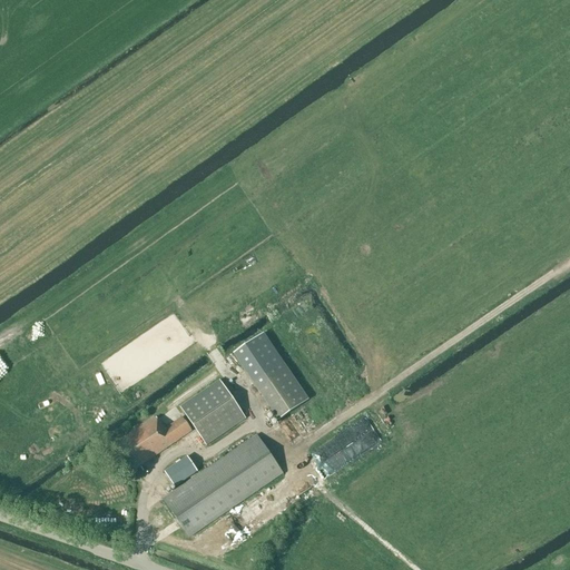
[(233,354),(277,421),(307,401),(263,334),(233,354)]
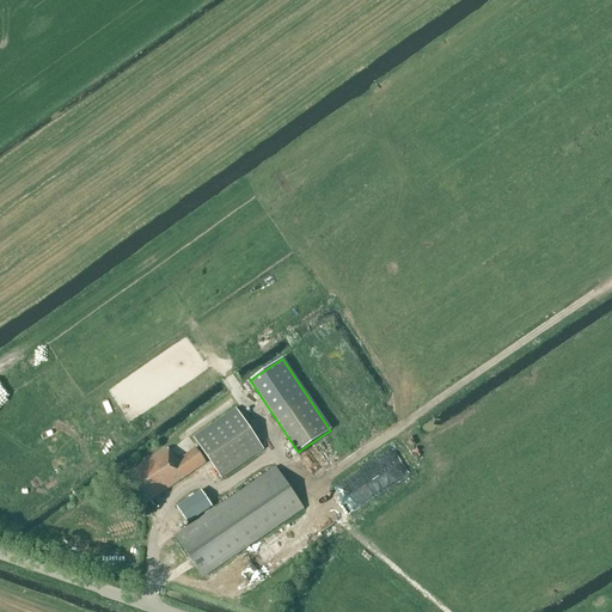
[(264,450),(236,408),(193,438),(221,479),(264,450)]
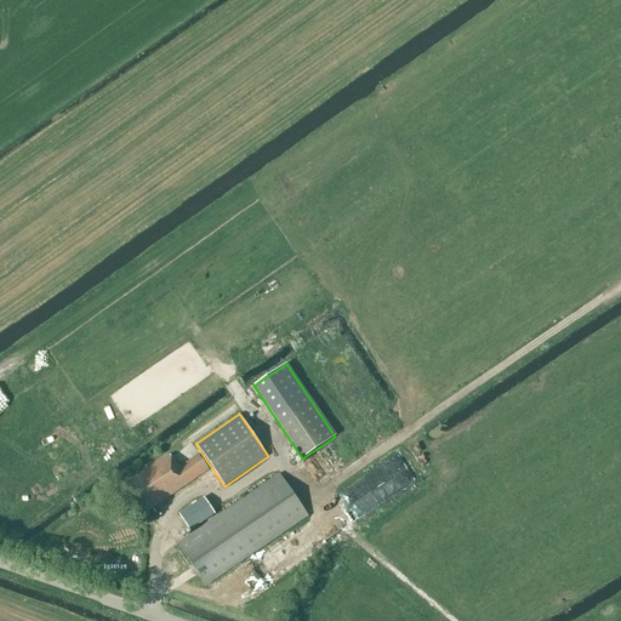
[(125,485),(143,513),(209,469),(198,455),(180,467),(177,462),(175,463),(170,455),(125,485)]
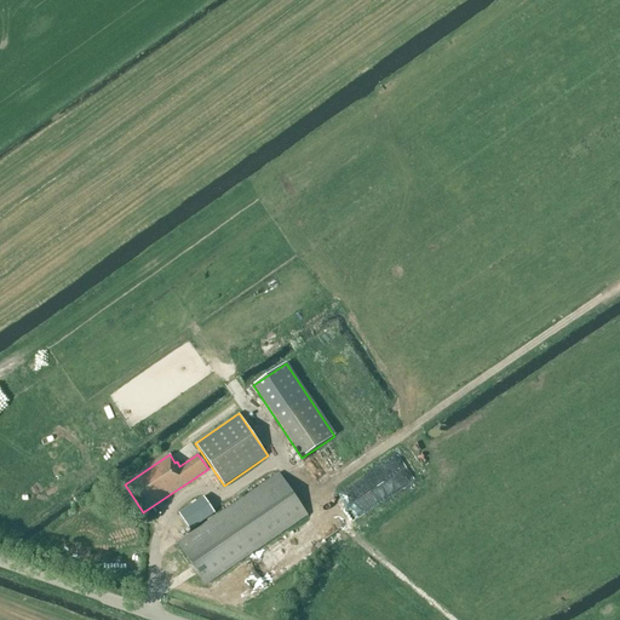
[(400,455),(338,492),(345,504),(396,475),(403,487),(415,481),(400,455)]
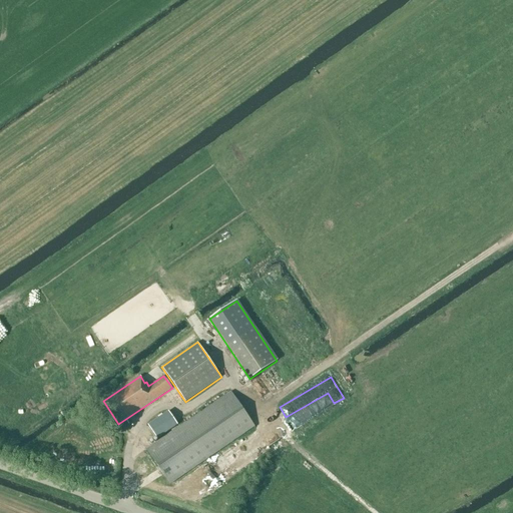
[(169,484),(254,427),(230,392),(146,450),(169,484)]
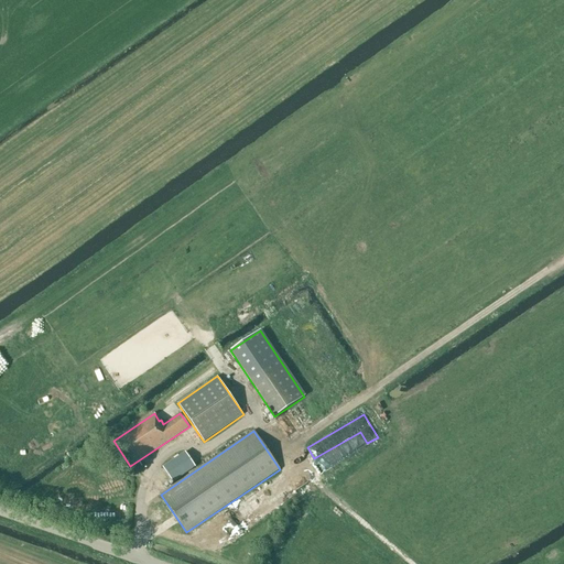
[(163,467),(173,483),(194,467),(184,453),(163,467)]
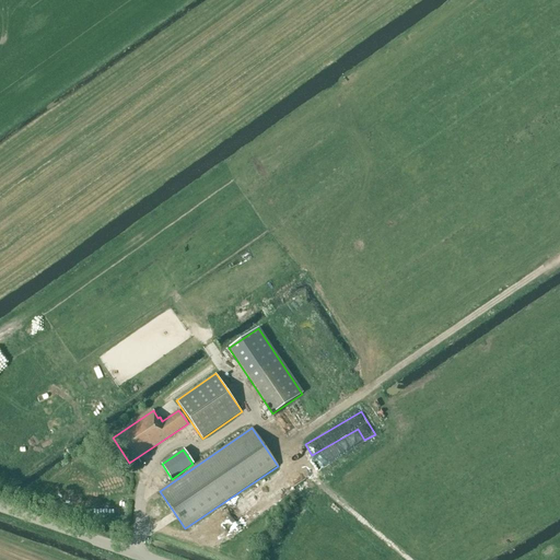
All buildings are outlined.
